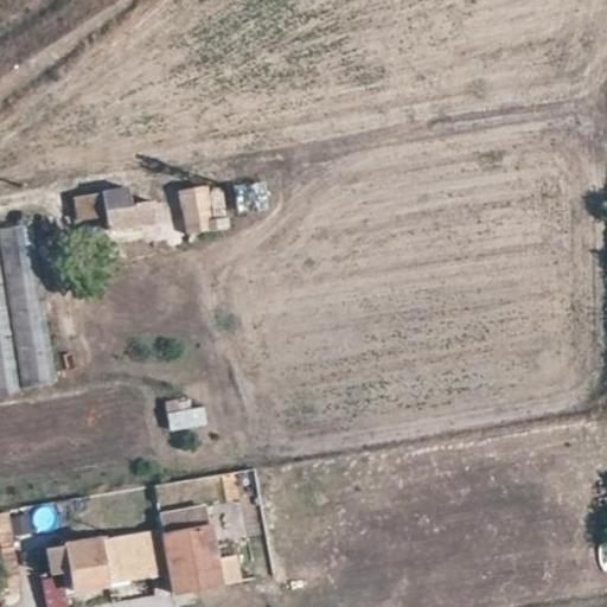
[(206,186),(178,192),(181,209),(209,204),(206,186)]
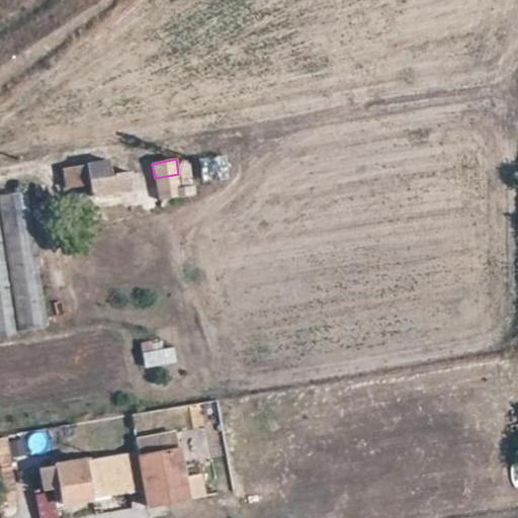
[(109,161),(63,168),(66,186),(89,183),(90,195),(133,189),(130,172),(112,174),(109,161)]
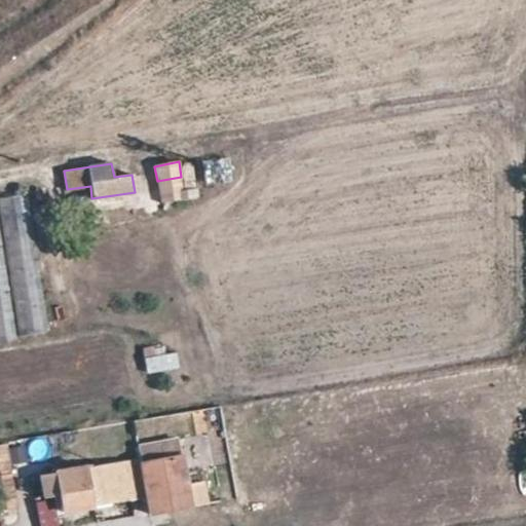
[(0,232),(0,339),(16,337),(0,232)]
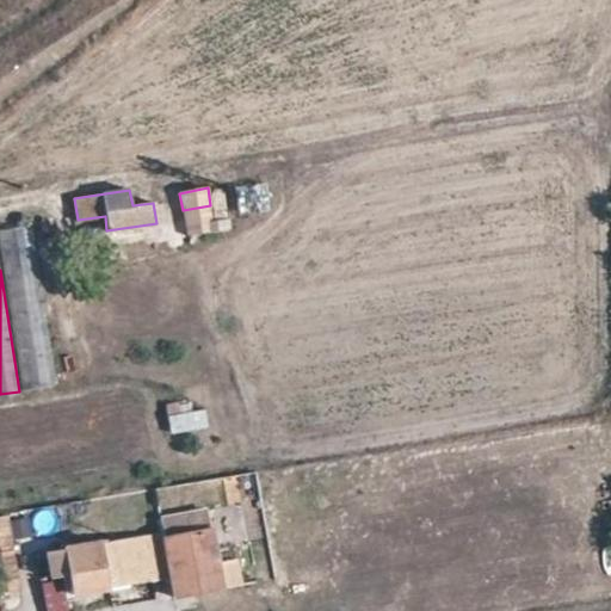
[(203,409),(168,414),(170,431),(205,424),(203,409)]
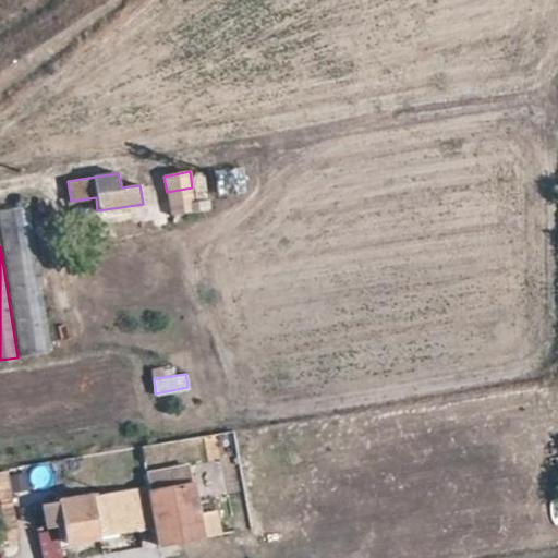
[(11,473),(0,473),(0,541),(15,540),(11,473)]
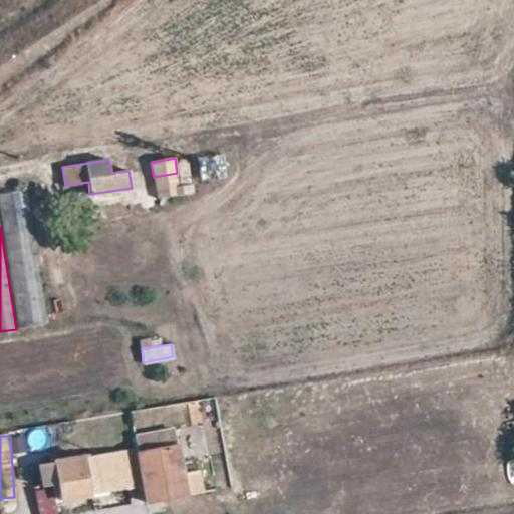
[(135,448),(48,462),(55,502),(67,500),(66,495),(142,484),(145,499),(203,490),(200,470),(183,472),(178,444),(147,449),(146,440),(134,442),(135,448)]
